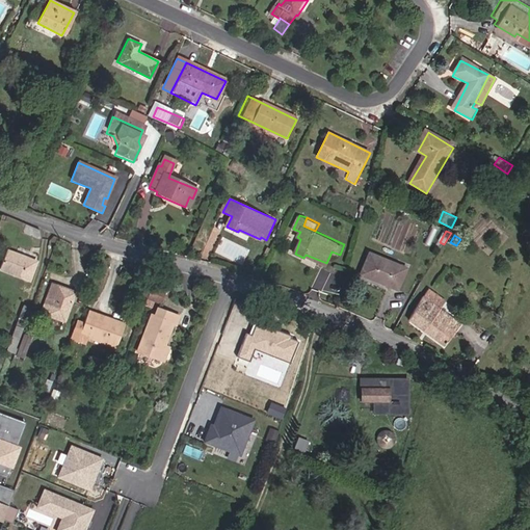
[(0,262),(0,268),(25,279),(34,260),(6,249),(0,262)]
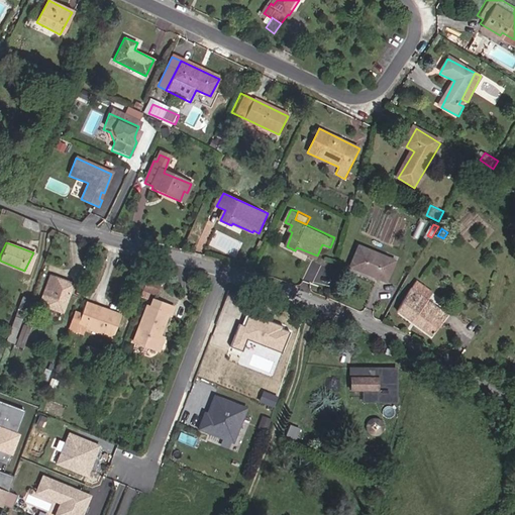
[(358,254),(349,277),(382,291),(392,269),(358,254)]
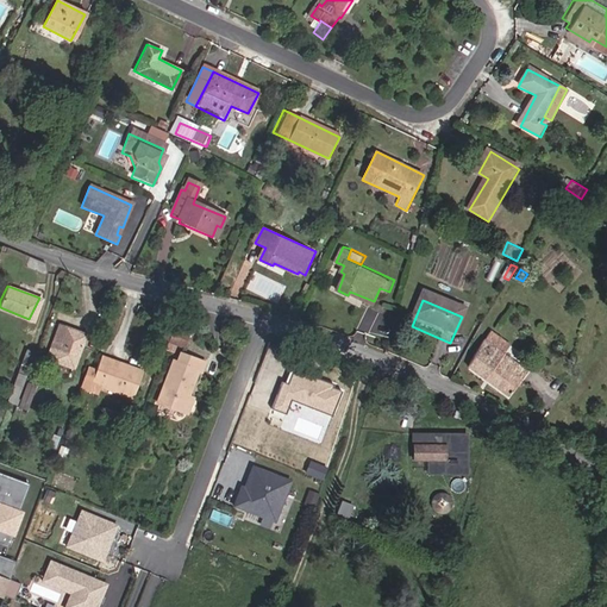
[(70,361),(82,333),(77,331),(79,327),(58,319),(44,350),(70,361)]
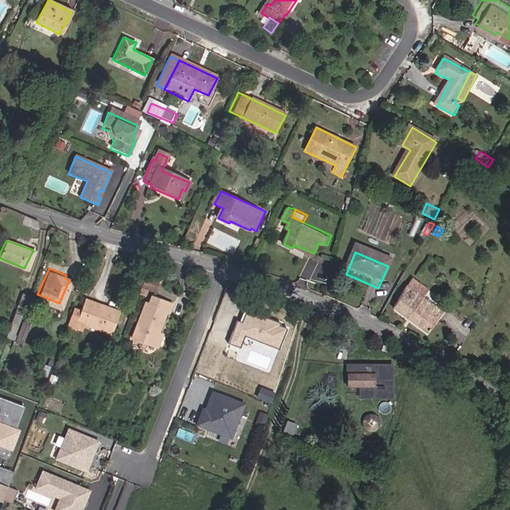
[(156,290),(162,275),(148,269),(142,284),(156,290)]
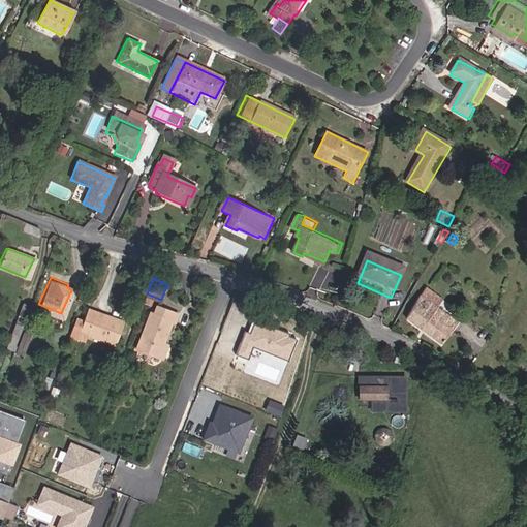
[(428,290),(423,297),(438,308),(442,302),(428,290)]
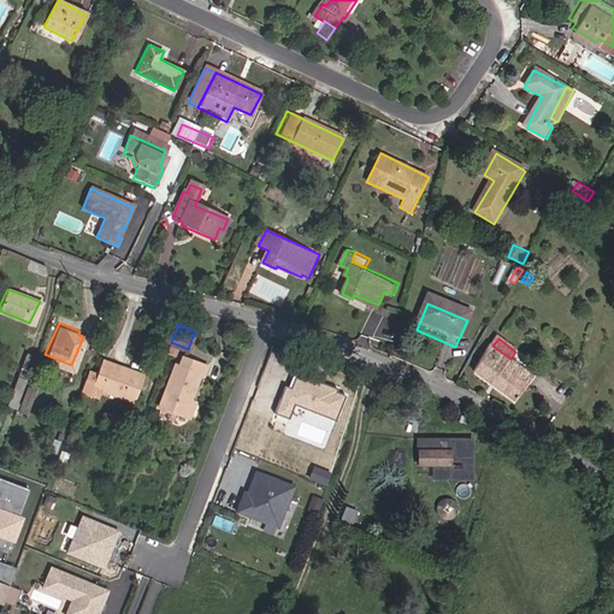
[(477,370),(515,397),(531,373),(514,361),(511,359),(493,346),(477,370)]
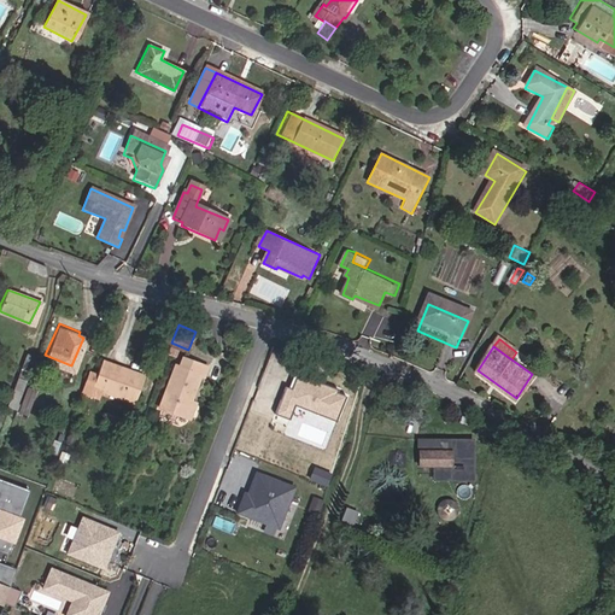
[(5,397),(13,399),(30,356),(22,352),(5,397)]
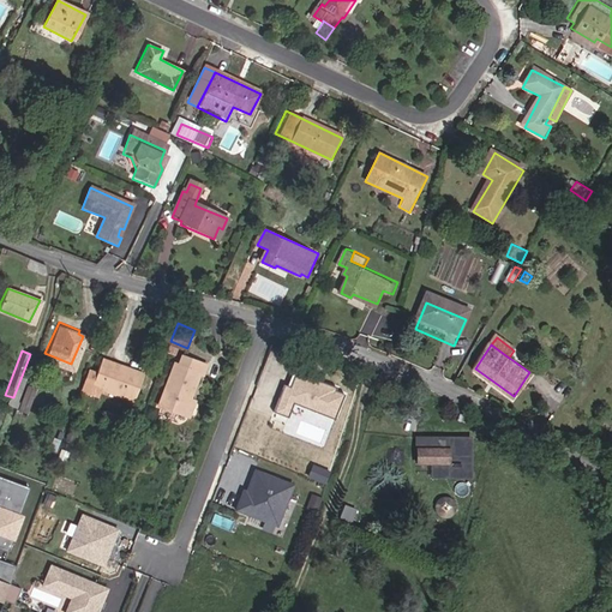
[(159,402),(180,412),(187,397),(199,371),(205,373),(209,365),(184,354),(180,364),(177,363),(159,402)]
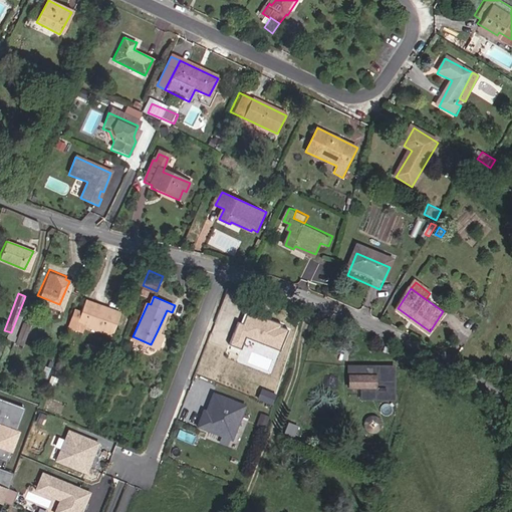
[(120,312),(109,307),(108,311),(97,307),(99,303),(85,297),(79,311),(76,309),(68,326),(79,331),(83,321),(84,318),(101,326),(100,329),(111,333),(120,312)]
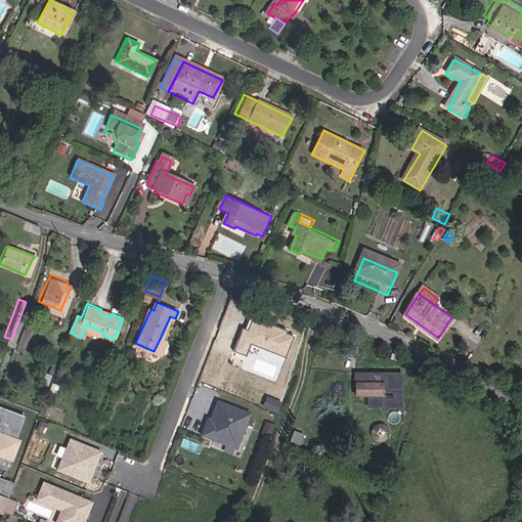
[(296,331),(253,315),(249,327),(244,324),(234,348),(248,353),(252,340),(288,353),(296,331)]
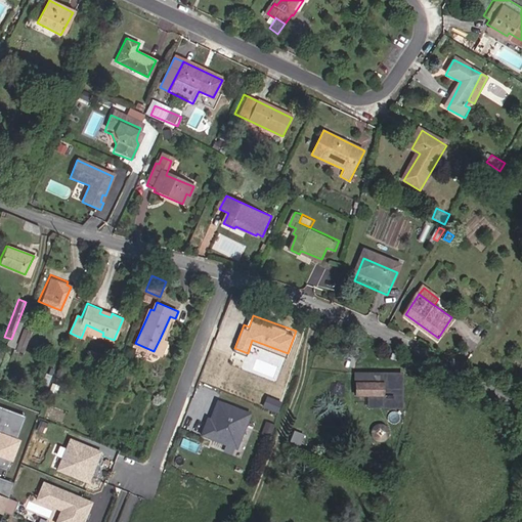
[(22,320),(13,341),(24,345),(32,324),(22,320)]
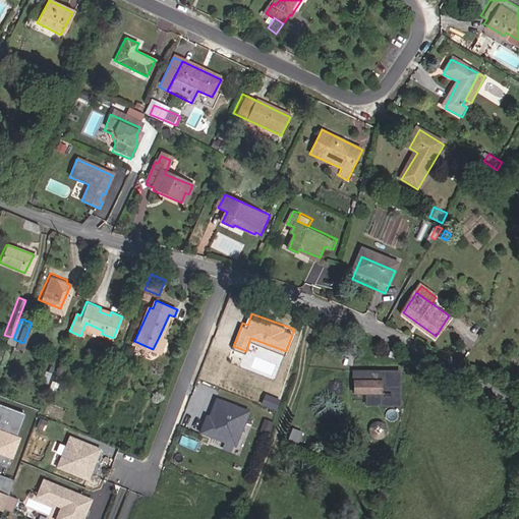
[(84,326),(102,334),(103,331),(85,323),(84,326)]
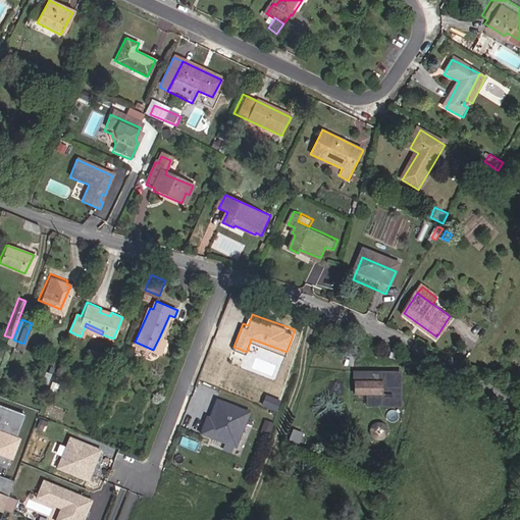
[(159,338),(153,350),(159,353),(164,341),(159,338)]
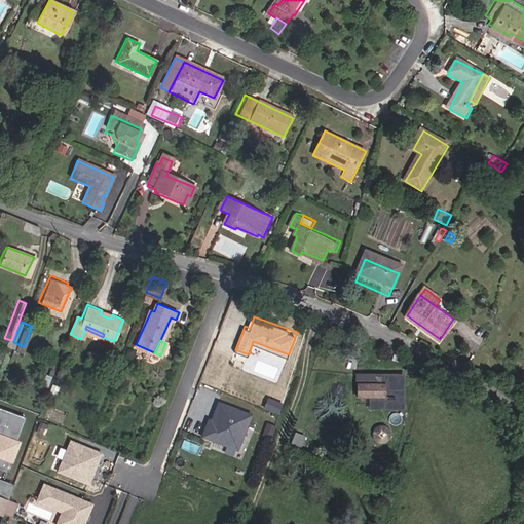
[(359,397),(371,397),(371,407),(408,408),(408,397),(408,371),(359,372),(359,397)]
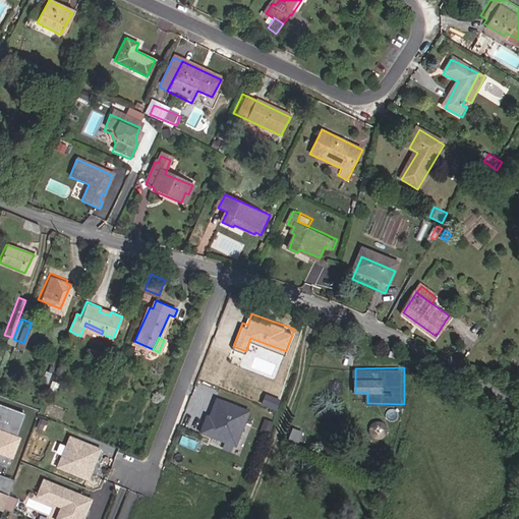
[(265,401),(278,406),(281,398),(268,393),(265,401)]
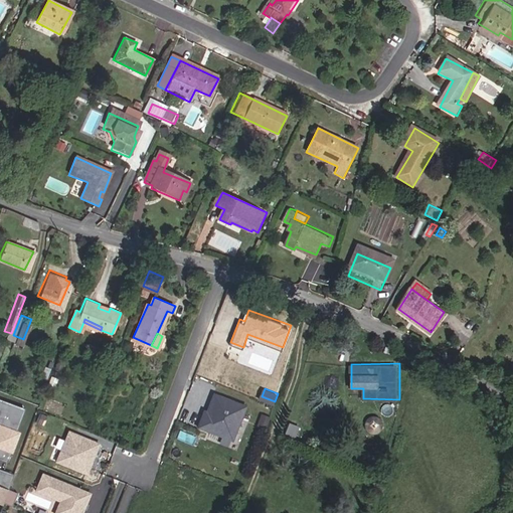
[(248,402),(215,389),(208,407),(206,406),(199,424),(235,439),(248,402)]
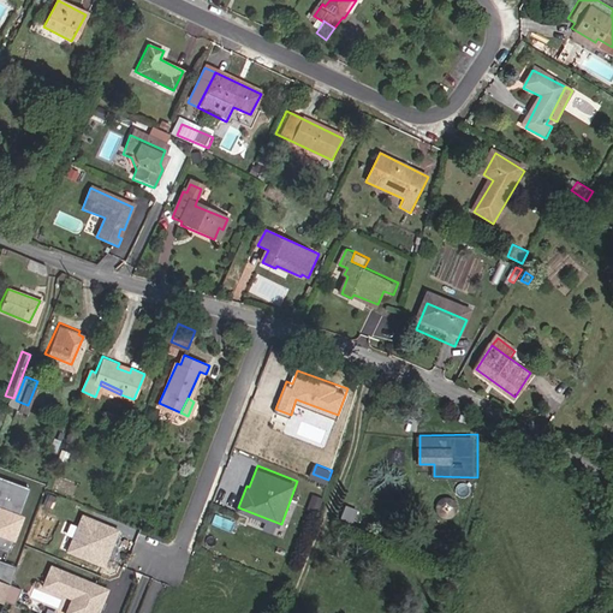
[(0,545),(11,549),(34,484),(0,472),(0,545)]
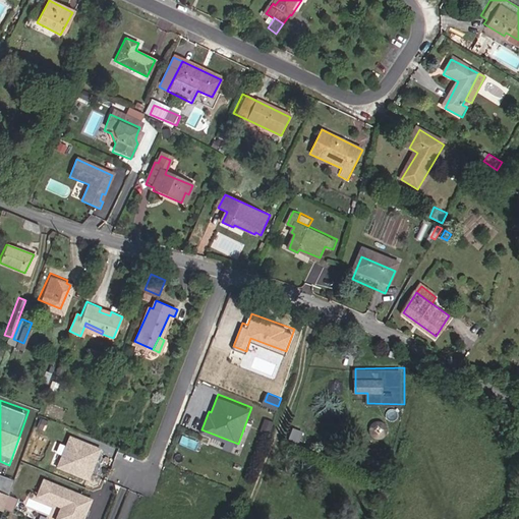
[(104,446),(70,433),(58,464),(92,477),(104,446)]
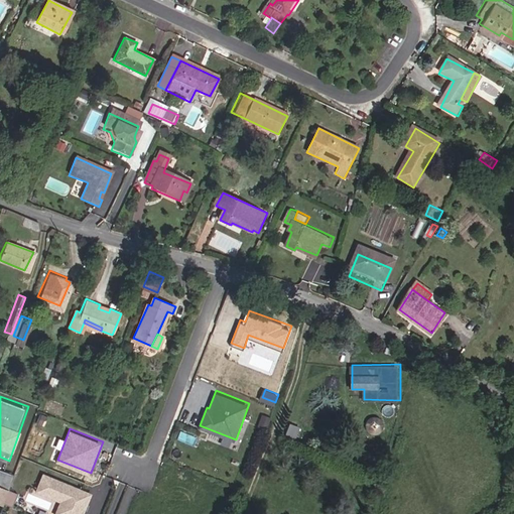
[(0,467),(0,482),(10,486),(15,473),(0,467)]
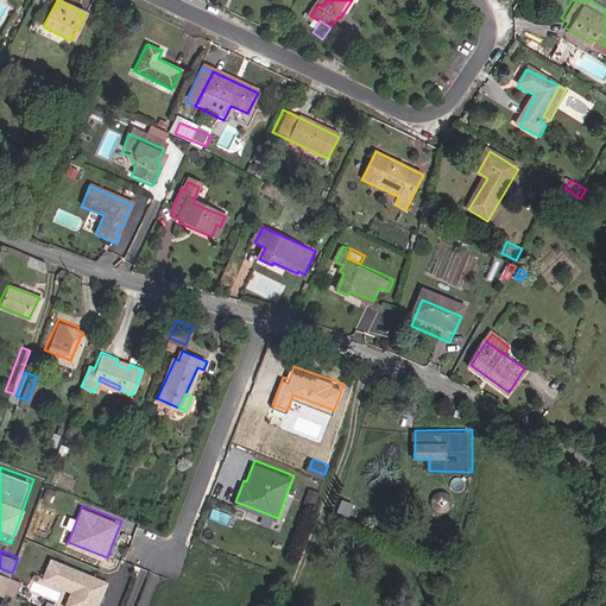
[(99,605),(111,580),(54,555),(44,578),(73,589),(67,603),(75,605),(99,605)]
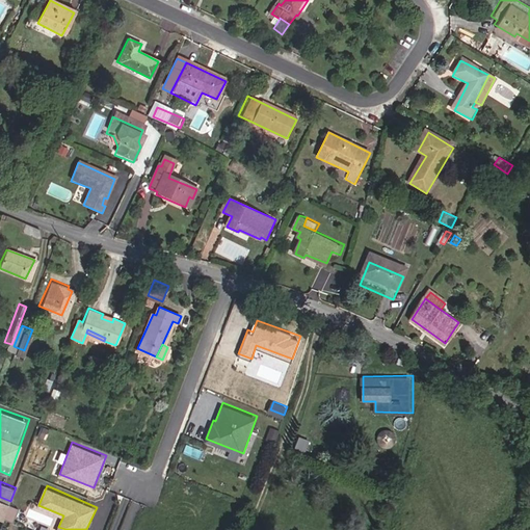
[(0,515),(6,518),(10,501),(0,498),(0,515)]
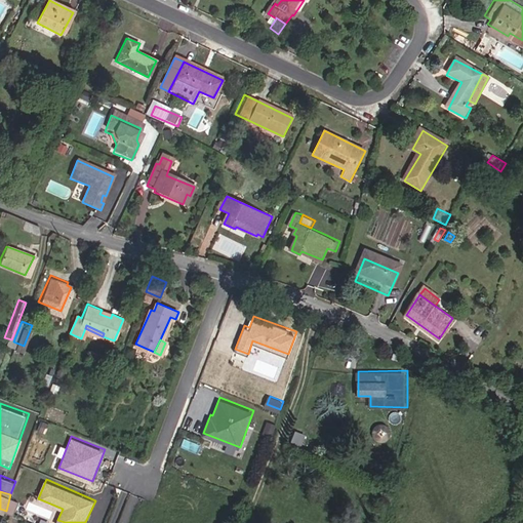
[(15,512),(19,499),(11,496),(7,510),(15,512)]
